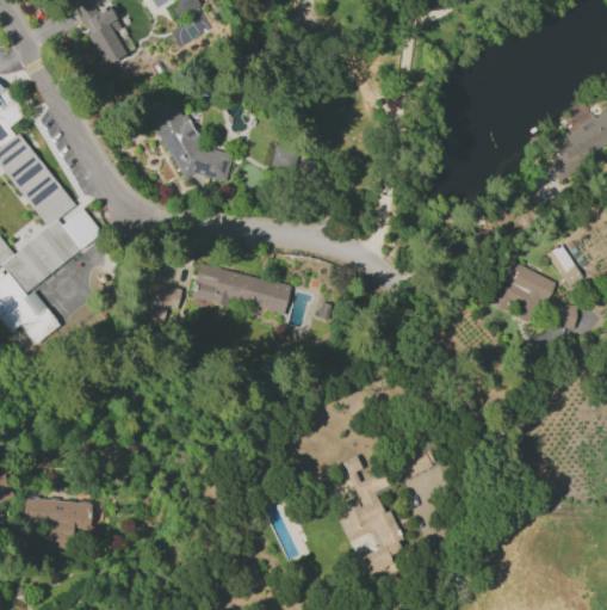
[(129,55),(117,34),(123,30),(118,20),(123,18),(116,5),(98,13),(91,0),(79,0),(73,4),(105,67),(129,55)]
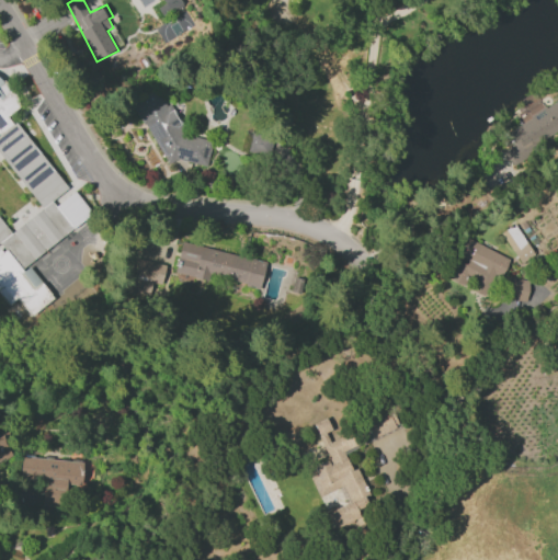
[(162,0),(171,14),(185,7),(181,0),(162,0)]
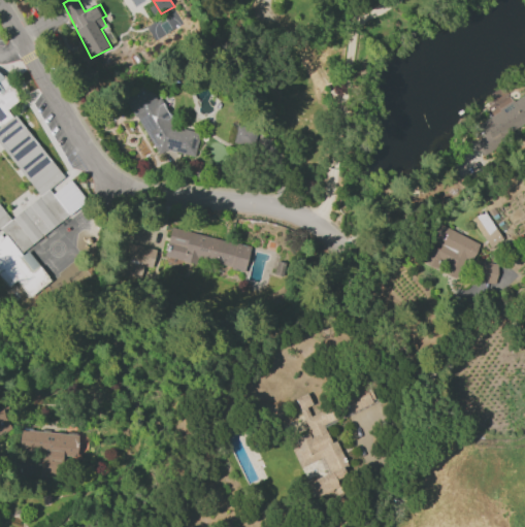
[(197,157),(202,133),(168,126),(170,116),(163,100),(157,99),(151,85),(128,96),(157,157),(169,151),(197,157)]
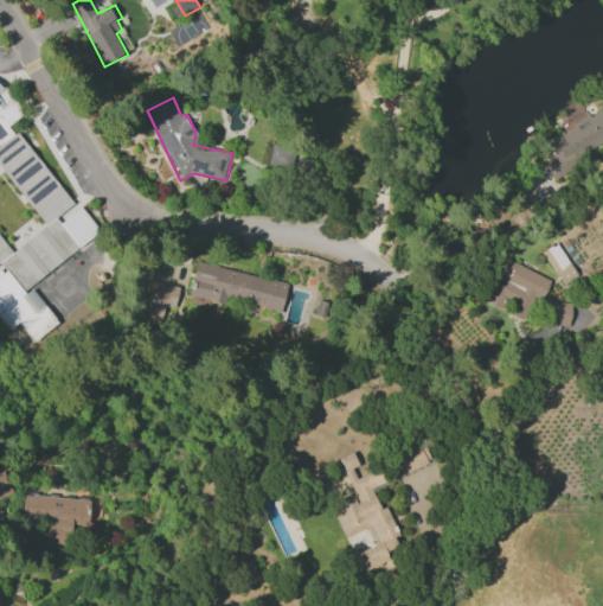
[(553,174),(602,146),(602,112),(549,142),(557,157),(546,163),(553,174)]
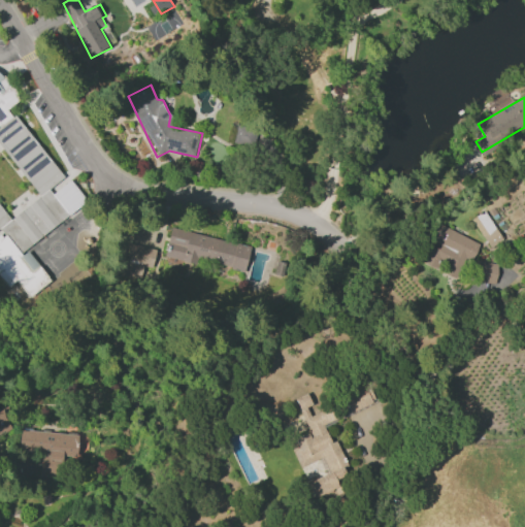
[(0,141),(0,129),(17,116),(67,176),(50,190),(41,197),(0,141)]
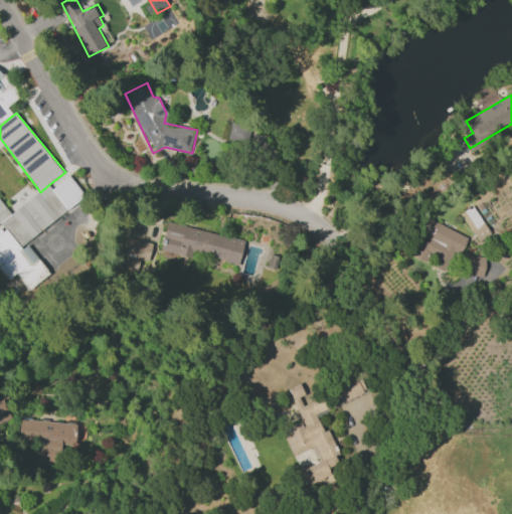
[(228,142),(273,159),(277,148),(265,144),(268,137),(234,124),(228,142)]
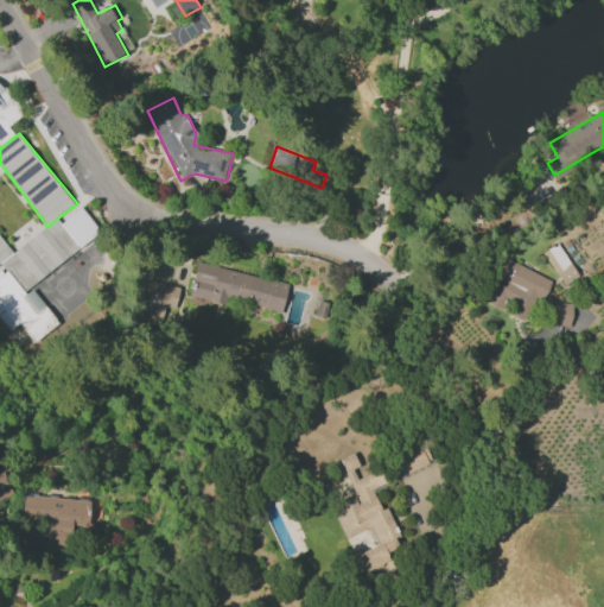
[(14,254),(48,227),(57,219),(62,225),(83,208),(97,227),(93,239),(26,292),(2,265),(14,254)]
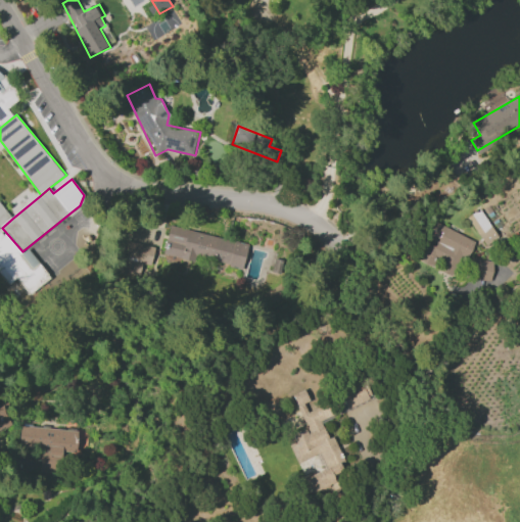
[(0,229),(2,228),(12,219),(0,203),(0,229)]
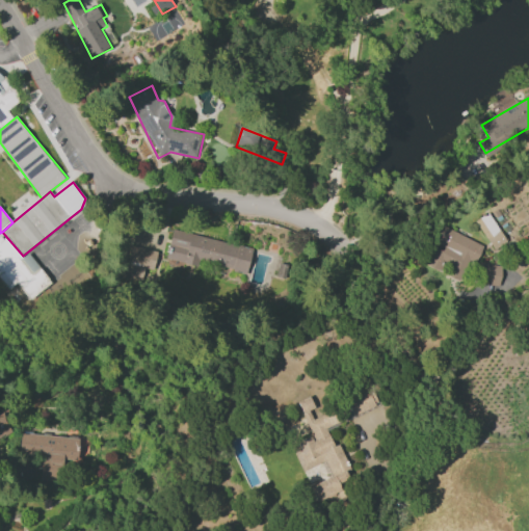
[(508,242),(490,213),(477,221),(496,250),(508,242)]
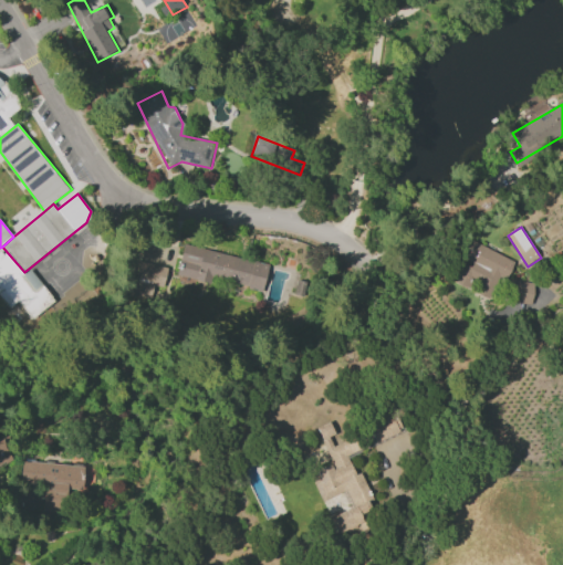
[(514,261),(470,240),(460,260),(465,262),(455,282),(494,301),(514,261)]
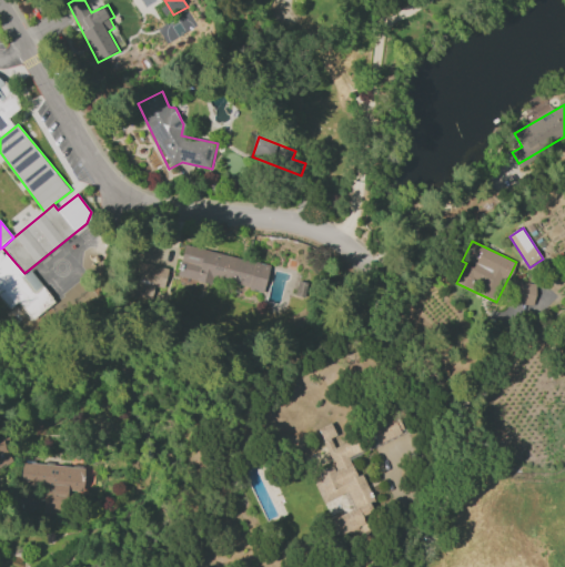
[(272,265),(187,246),(179,277),(215,285),(217,281),(265,292),(272,265)]
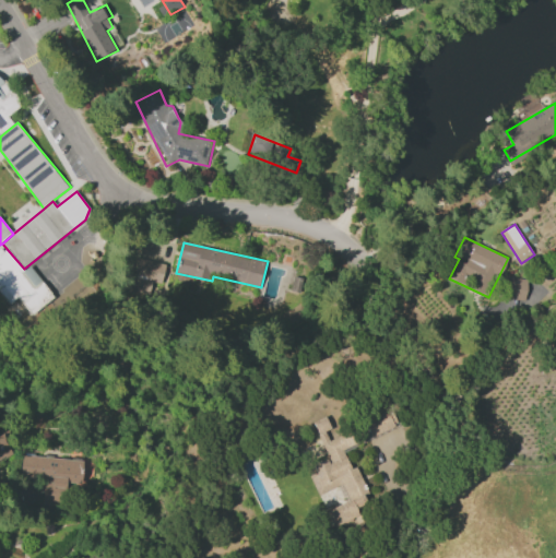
[(32,266),(24,272),(4,247),(0,249),(0,294),(9,307),(20,298),(34,316),(57,298),(32,266)]
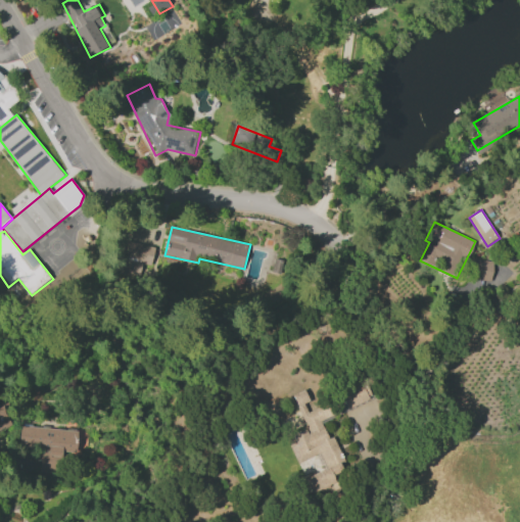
[(148,277),(154,247),(130,242),(124,272),(148,277)]
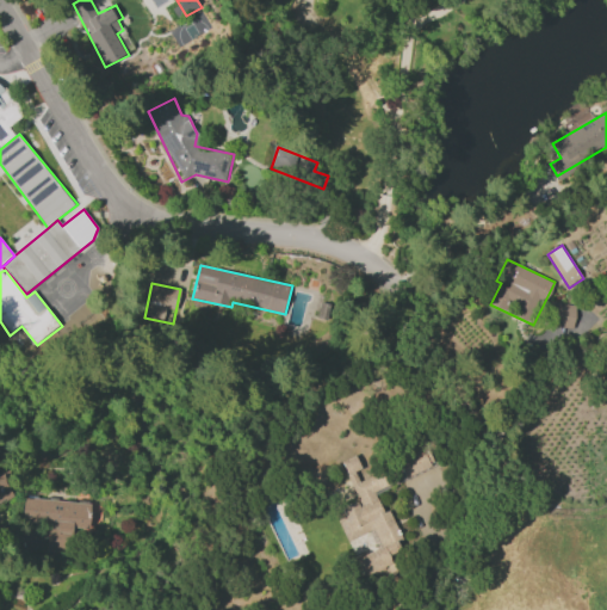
[(576,328),(577,306),(553,303),(551,327),(576,328)]
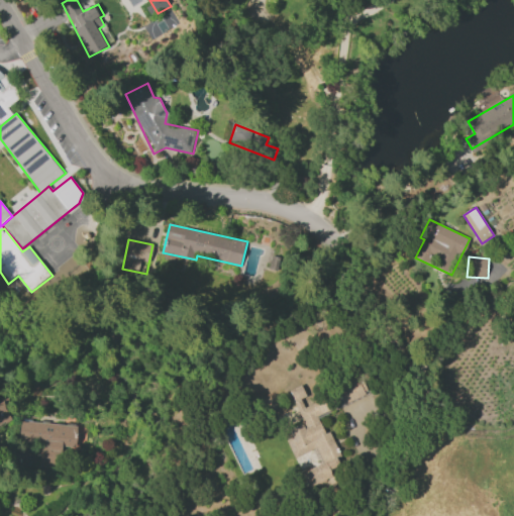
[(371,394),(363,378),(337,390),(345,406),(371,394)]
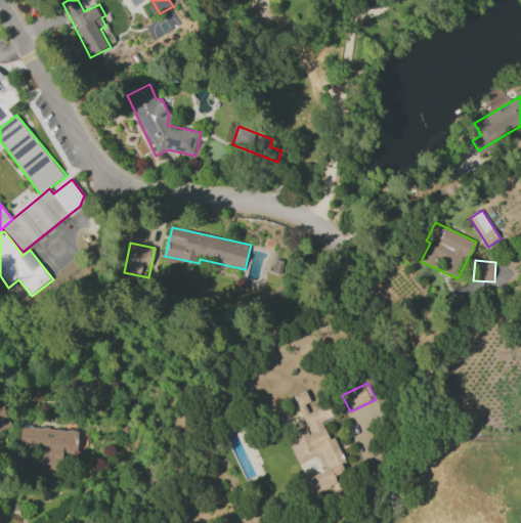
[(298,465),(323,455),(329,471),(307,479),(312,493),(351,480),(337,437),(330,440),(323,422),(335,419),(330,405),(314,410),(308,391),(296,395),(308,432),(289,439),(298,465)]
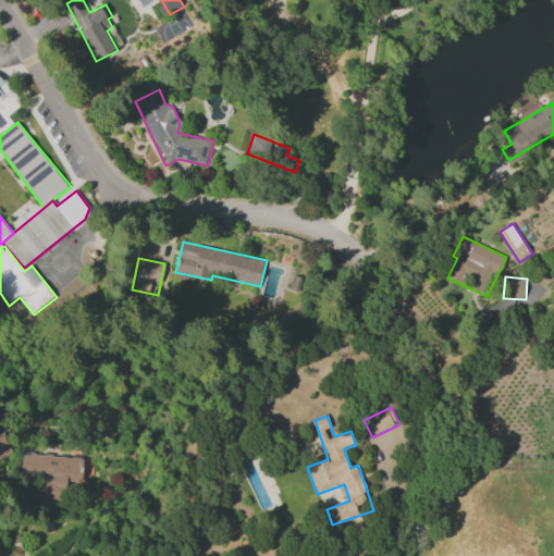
[(0,458),(12,456),(7,436),(0,437),(0,458)]
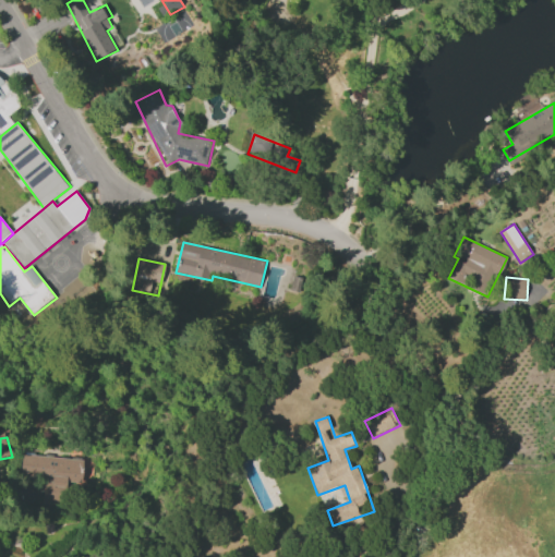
[(22,477),(46,480),(44,504),(63,506),(65,485),(83,486),(84,460),(23,455),(22,477)]
